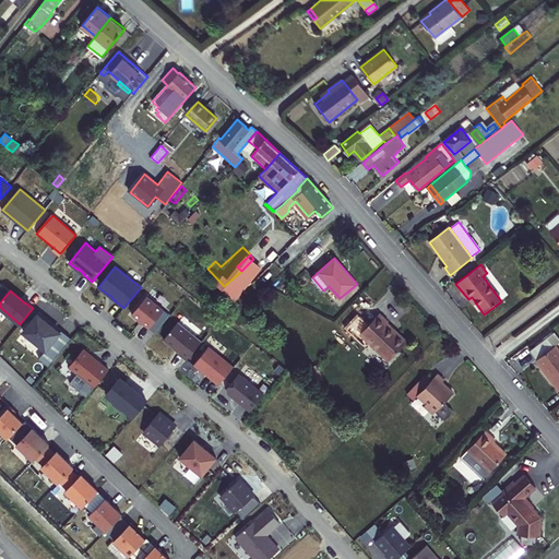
[(132,314),(150,329),(164,310),(147,296),(132,314)]
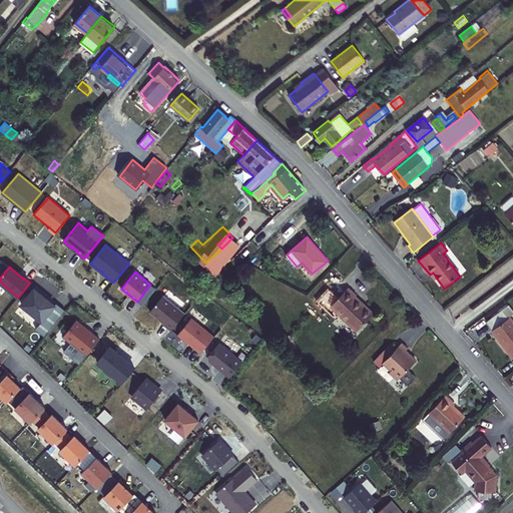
[(205,284),(212,277),(208,273),(201,281),(205,284)]
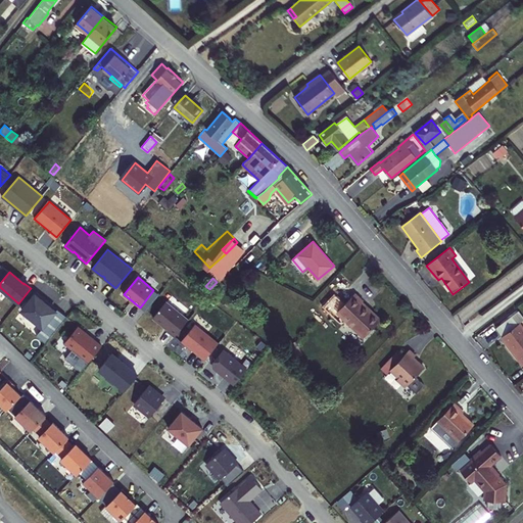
[(355,293),(338,312),(353,327),(352,328),(363,338),(381,319),(371,308),(369,311),(362,302),(363,300),(355,293)]
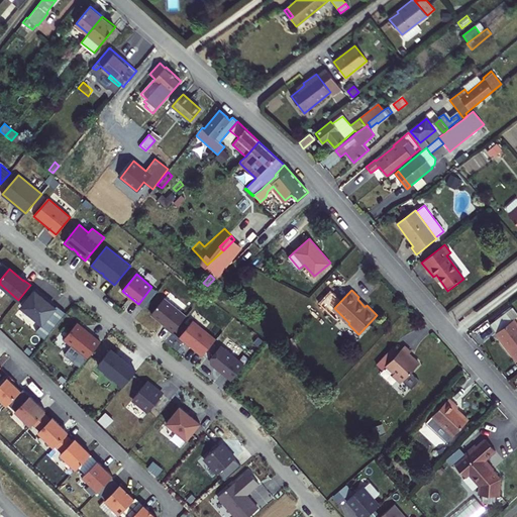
[(22,307),(42,324),(56,308),(34,291),(22,307)]
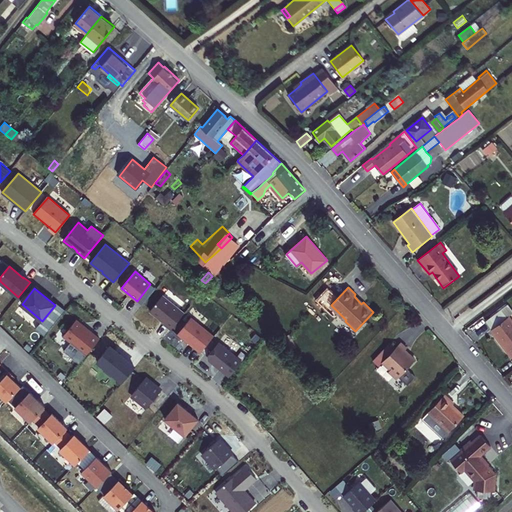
[(163,296),(150,311),(165,323),(164,324),(171,330),(184,313),(163,296)]
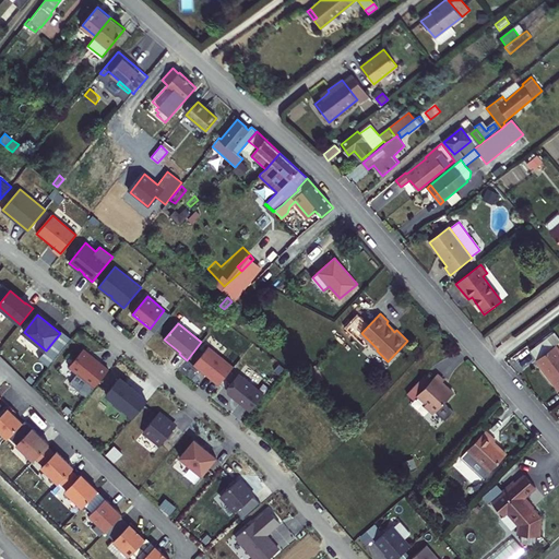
[(61,331),(60,333),(46,351),(39,358),(49,366),(71,339),(61,331)]
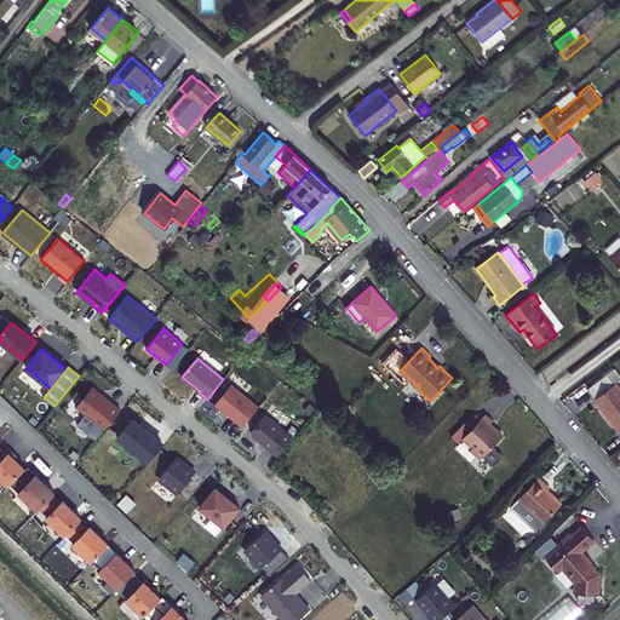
[(596,399),(615,383),(608,373),(589,389),(596,399)]
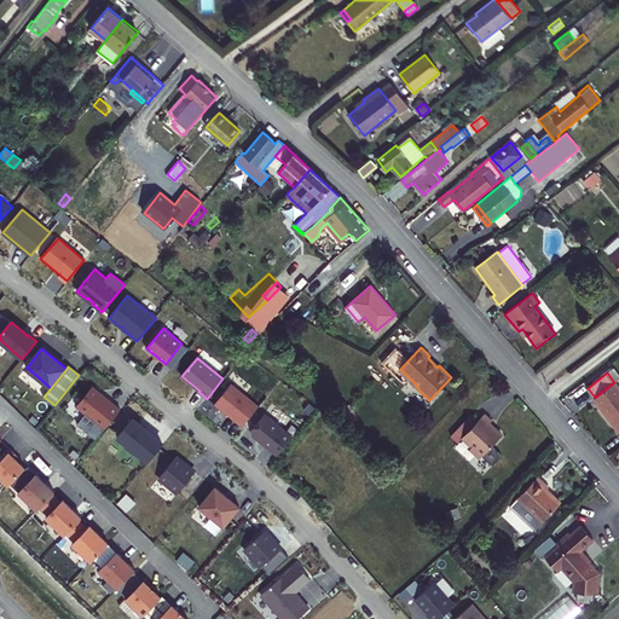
[(609,421),(618,432),(618,431),(618,387),(614,382),(595,398),(594,399),(607,416),(609,415),(613,418),(609,421)]
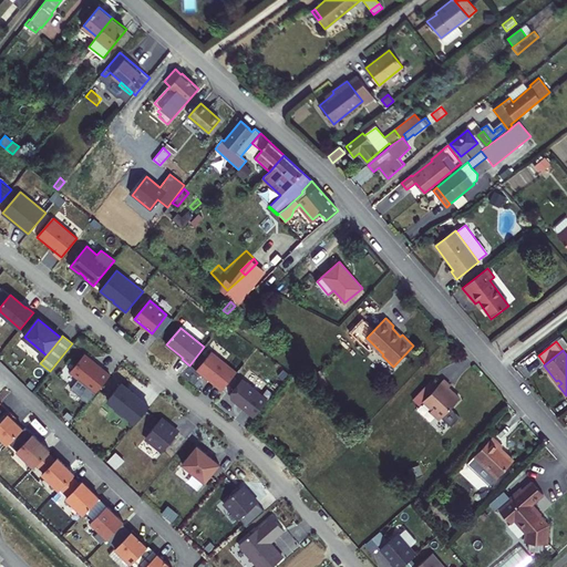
[(196,370),(222,391),(237,372),(212,351),(196,370)]
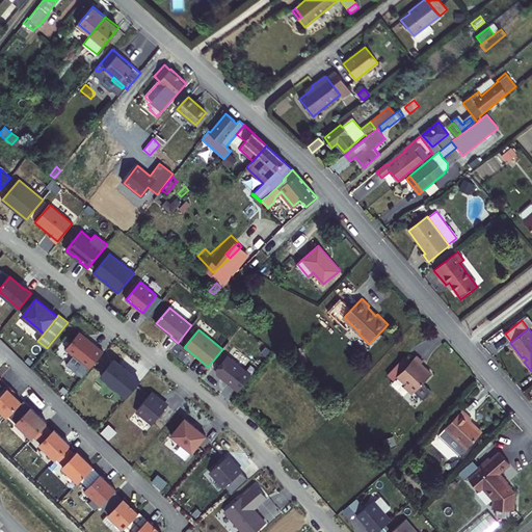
[(65,349),(90,369),(104,352),(97,346),(96,347),(79,333),(65,349)]
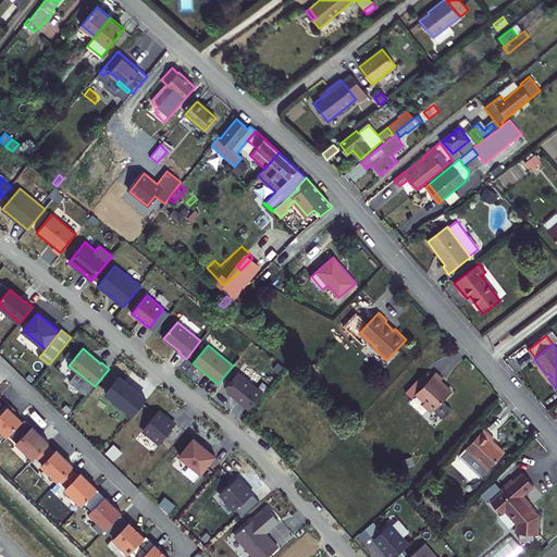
[(226,391),(249,410),(263,393),(238,372),(226,386),(226,391)]
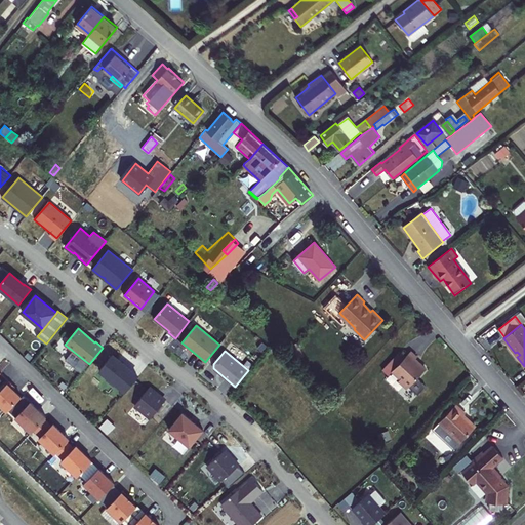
[(407,389),(426,369),(415,359),(417,357),(410,351),(392,370),(400,378),(399,380),(407,389)]
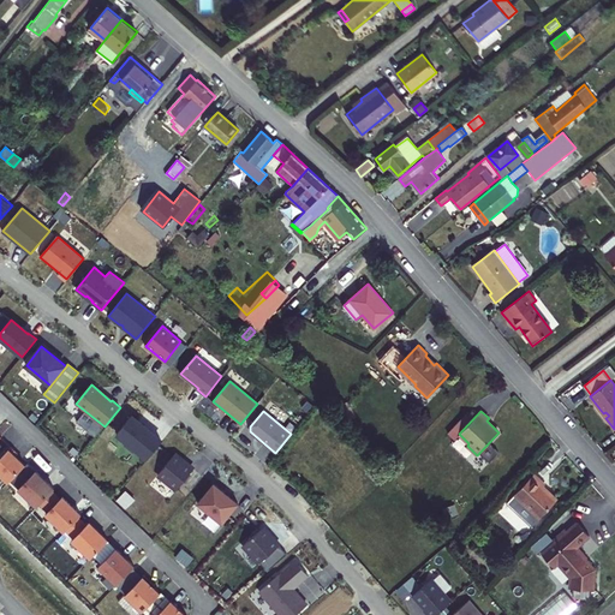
[(148,459),(162,441),(138,422),(131,417),(117,434),(126,442),(125,445),(133,452),(136,449),(148,459)]
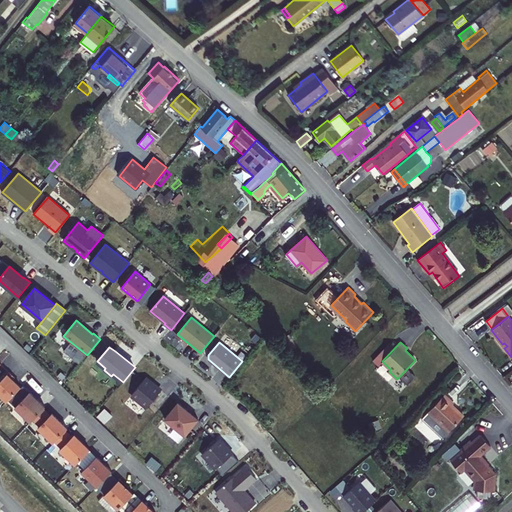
[(8,400),(21,387),(13,379),(15,377),(9,372),(0,381),(0,394),(7,402),(8,400)]
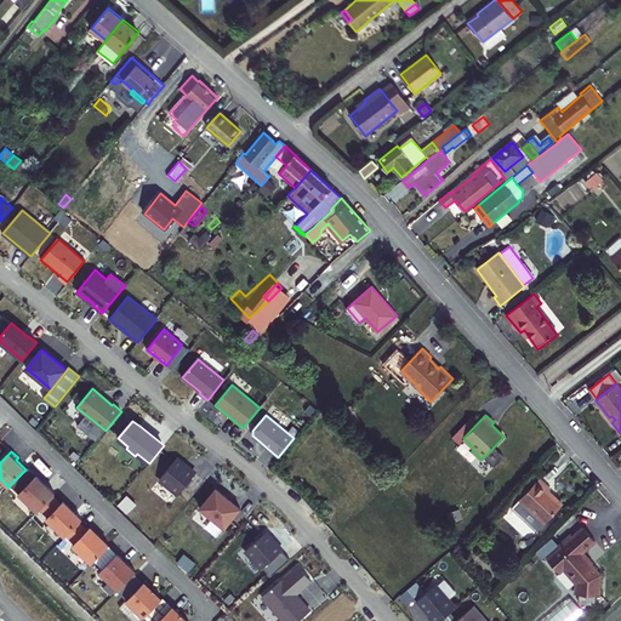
[(178,495),(195,474),(188,468),(189,467),(177,457),(160,479),(178,495)]
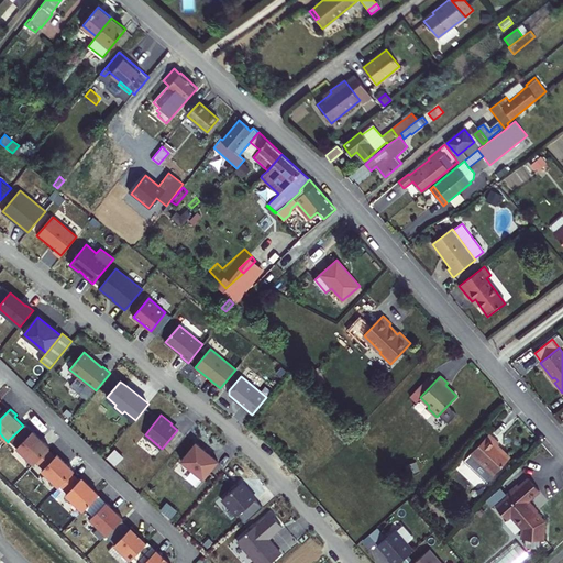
[(47,449),(50,448),(25,423),(23,426),(9,440),(34,464),(36,461),(47,449)]
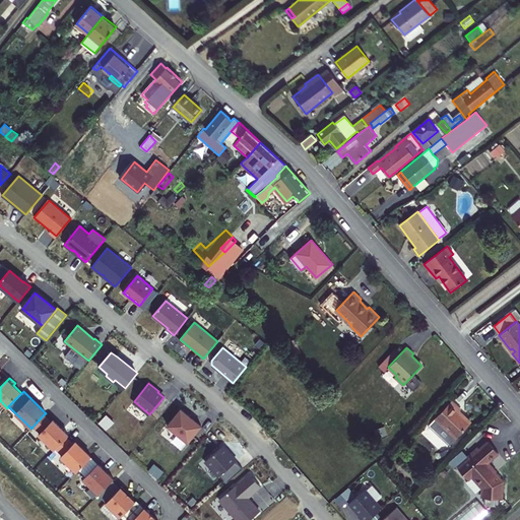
[(459,411),(461,409),(452,400),(436,418),(441,424),(436,429),(450,442),(455,437),(457,438),(471,423),(459,411)]
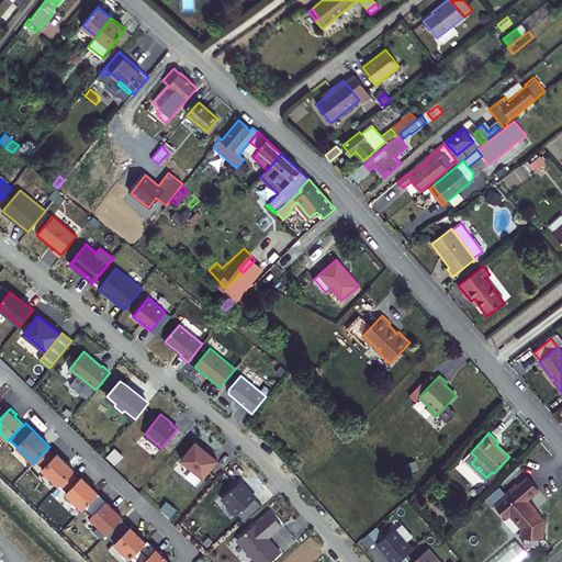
[(180,460),(202,479),(217,460),(195,441),(180,460)]
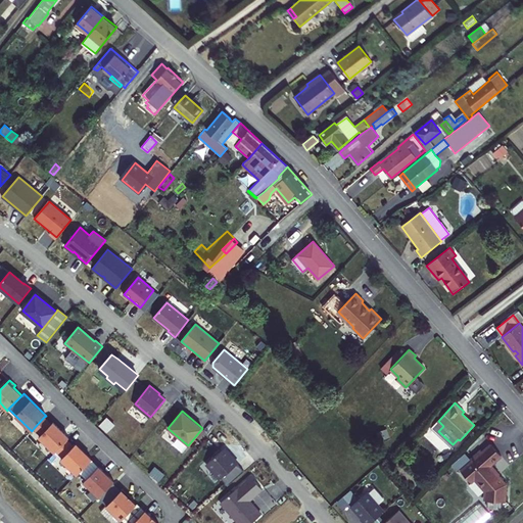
[(44,417),(34,428),(41,435),(39,436),(54,453),(56,450),(66,439),(68,437),(53,422),(51,424),(44,417)]
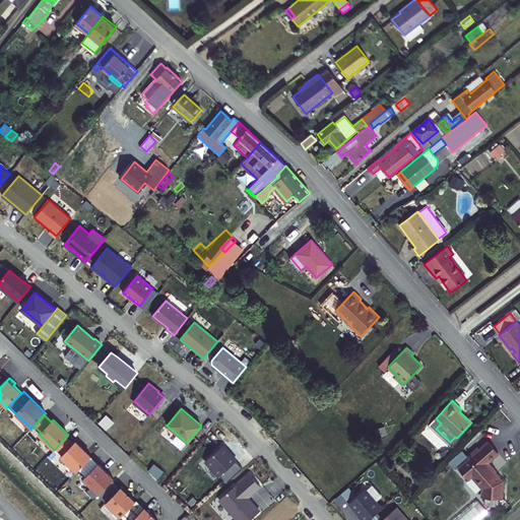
[(61,456),(76,471),(91,456),(75,441),(73,444),(66,437),(56,448),(62,455),(61,456)]
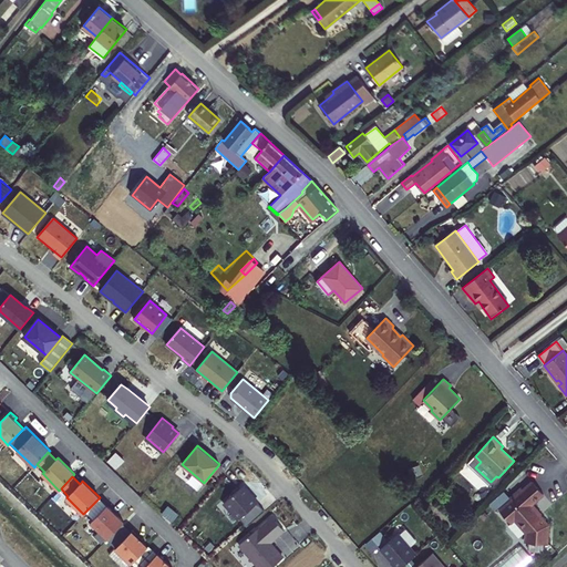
[(523,534),(523,544),(550,547),(552,528),(536,511),(537,509),(532,504),(543,494),(532,481),(519,492),(517,490),(509,497),(512,498),(509,501),(496,512),(507,524),(512,521),(523,534)]
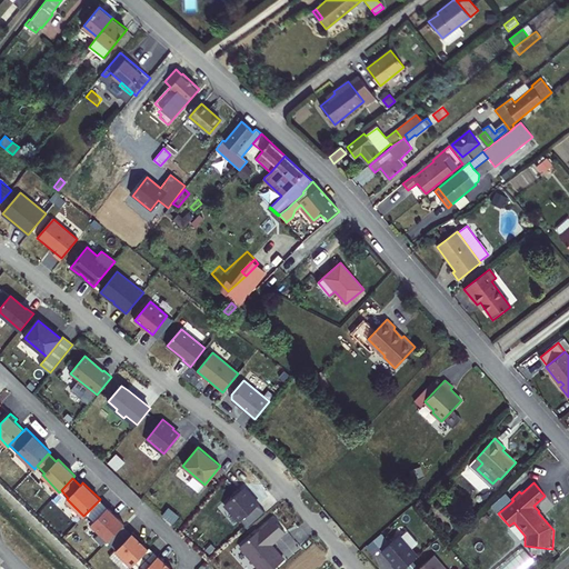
[(243,488),(226,503),(247,529),(266,512),(249,493),(248,495),(243,488)]
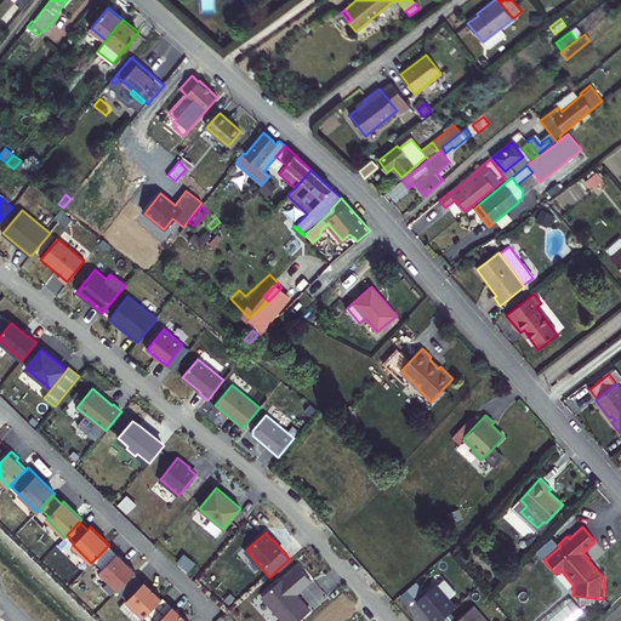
[(100,571),(118,590),(136,571),(117,553),(100,571)]
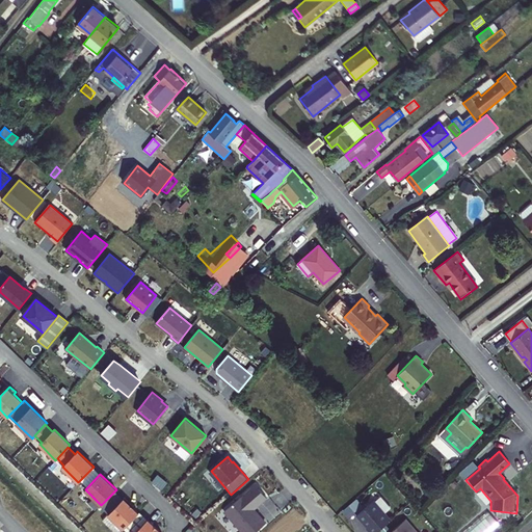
[(256,487),(225,513),(242,531),(259,531),(266,526),(257,515),(256,516),(251,511),(257,508),(257,509),(267,500),(256,487)]
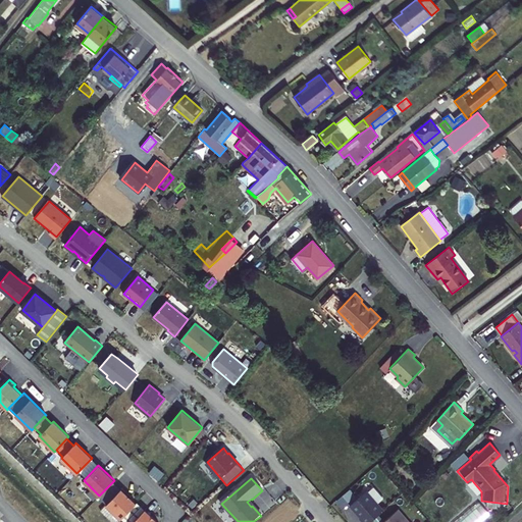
[(121,489),(106,505),(121,519),(136,504),(121,489)]
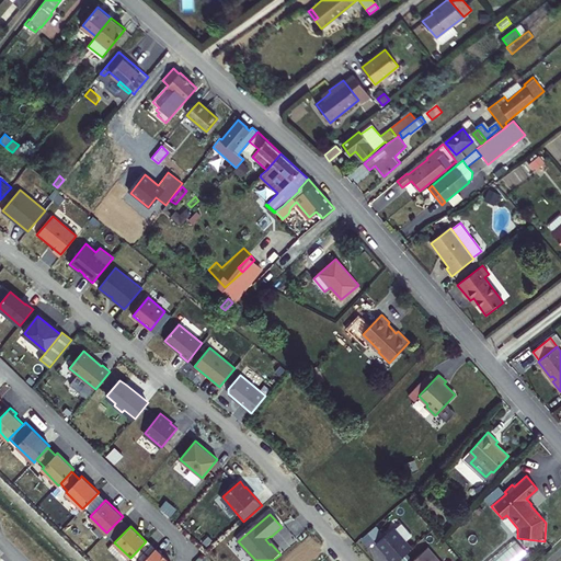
[(397,560),(412,548),(395,527),(376,544),(388,557),(387,557),(389,560),(397,560)]
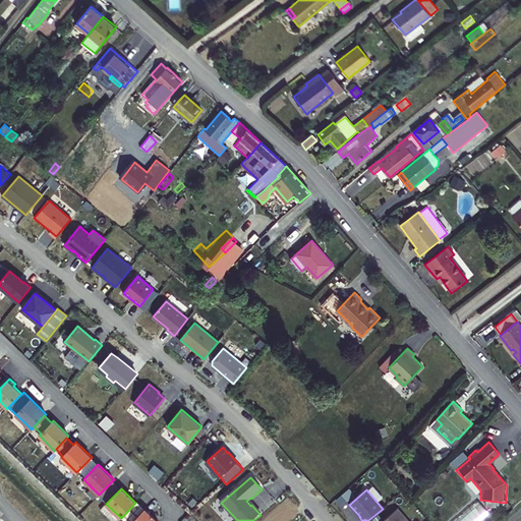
[(475,499),(450,520),(480,520),(488,514),(475,499)]
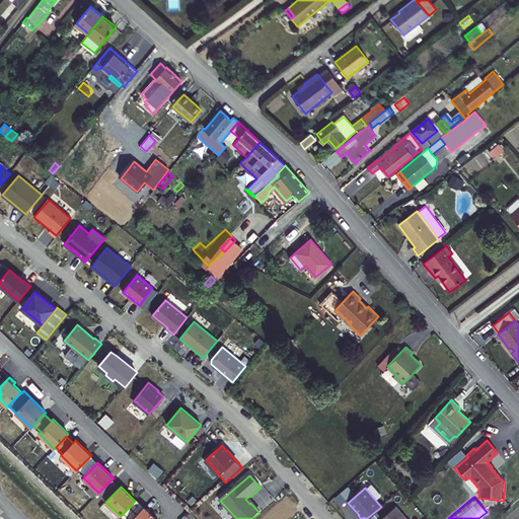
[(406,518),(395,506),(380,518),(406,518)]
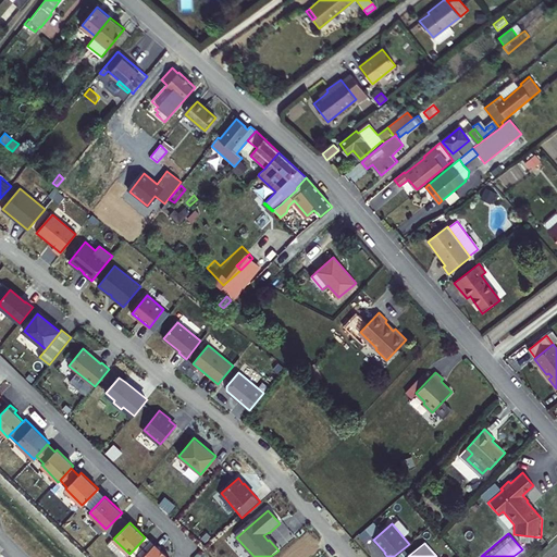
[(168,556),(155,544),(141,556),(168,556)]
